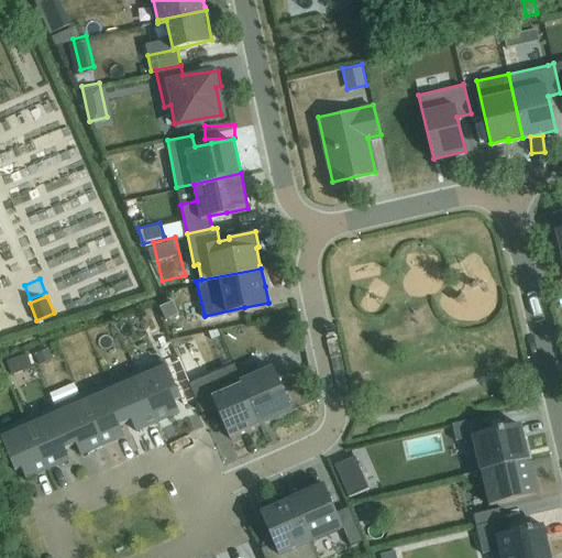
[(167,298),(158,303),(162,308),(165,317),(178,312),(172,297),(167,298)]
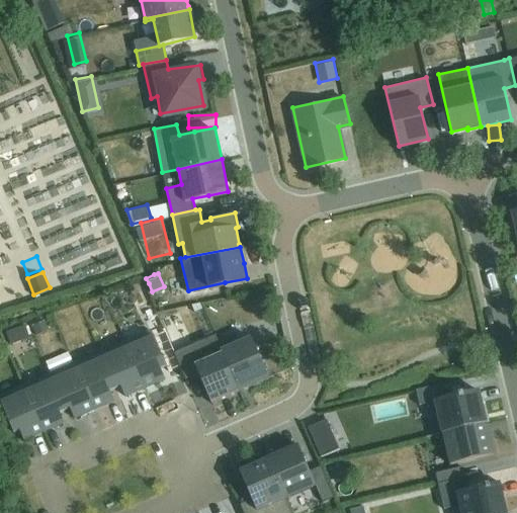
[(24,323),(5,329),(9,342),(28,336),(24,323)]
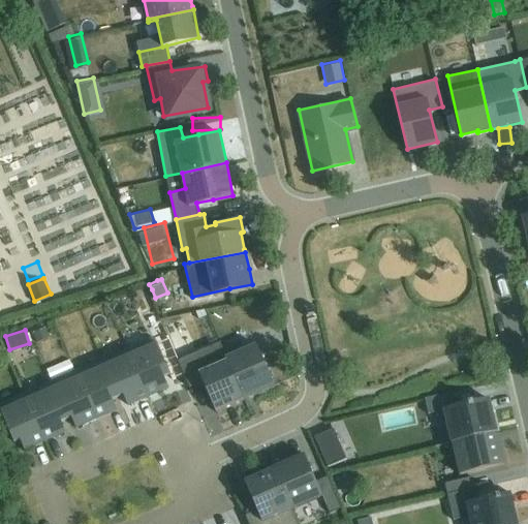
[(127,348),(148,394),(167,384),(163,374),(169,372),(153,336),(127,348)]
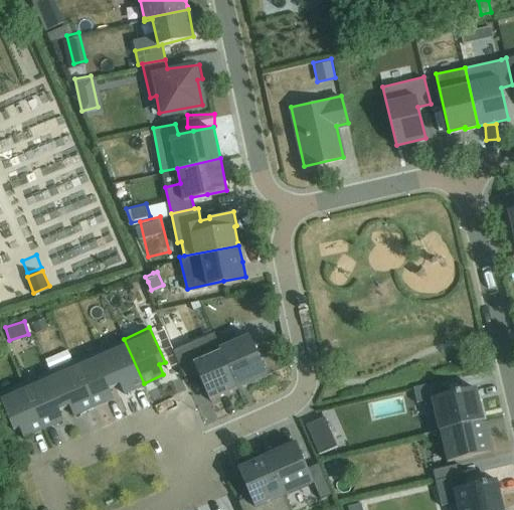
[(213,332),(174,350),(184,375),(196,369),(209,398),(237,386),(219,346),(213,332)]
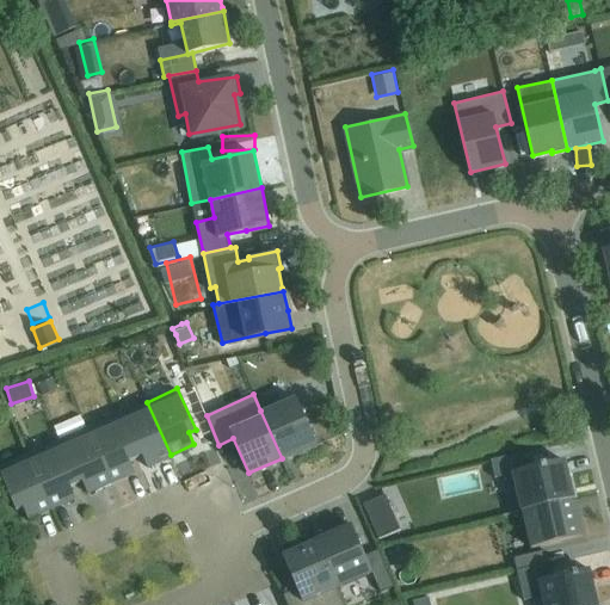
[(291,402),(289,399),(260,411),(282,458),(316,444),(297,400),(291,402)]
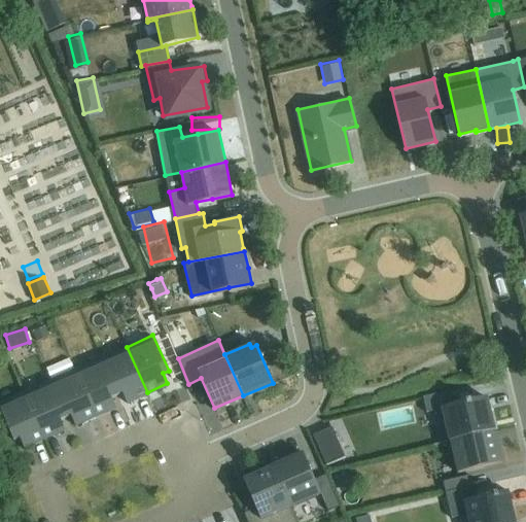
[(101,357),(116,392),(121,390),(127,401),(147,392),(127,347),(101,357)]
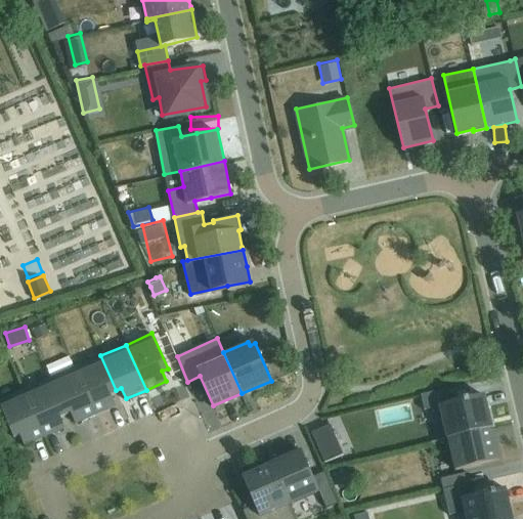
[(15,356),(22,371),(45,359),(39,346),(15,356)]
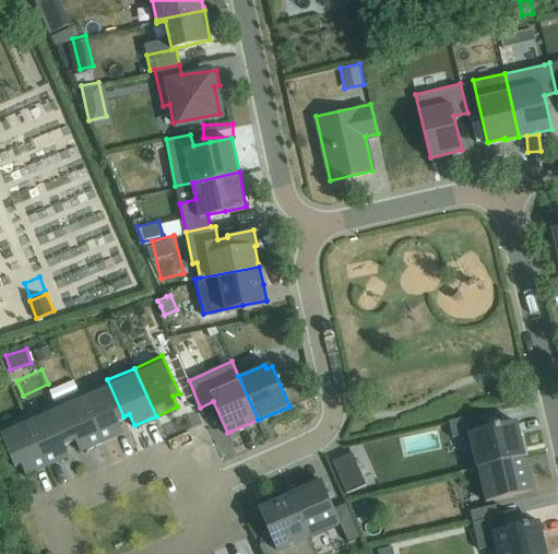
[(80,391),(101,440),(122,431),(118,420),(123,416),(107,379),(80,391)]
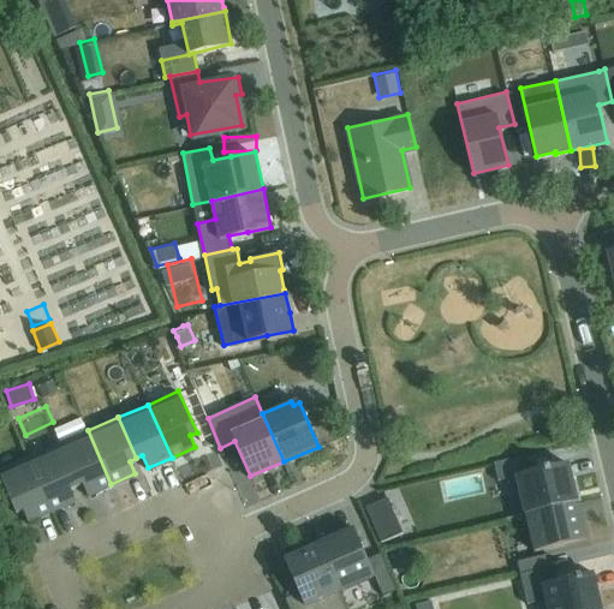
[(57,443),(76,484),(82,482),(88,494),(111,484),(88,430),(57,443)]
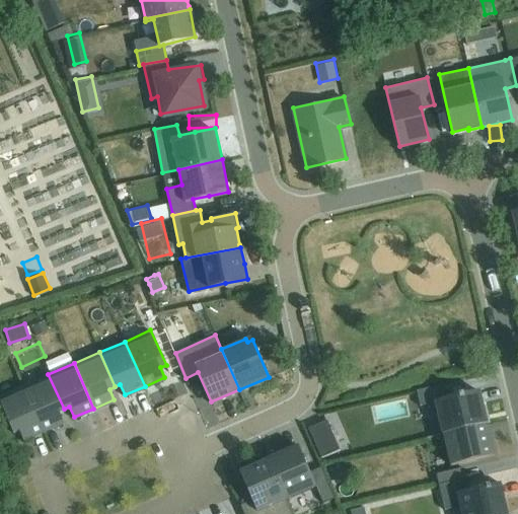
[(23,385),(44,430),(64,422),(59,411),(64,409),(48,374),(23,385)]
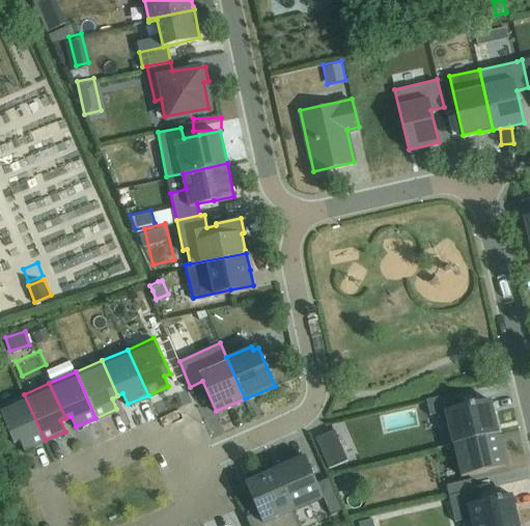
[(429,413),(445,410),(445,408),(457,406),(454,392),(454,391),(425,397),(426,399),(429,413)]
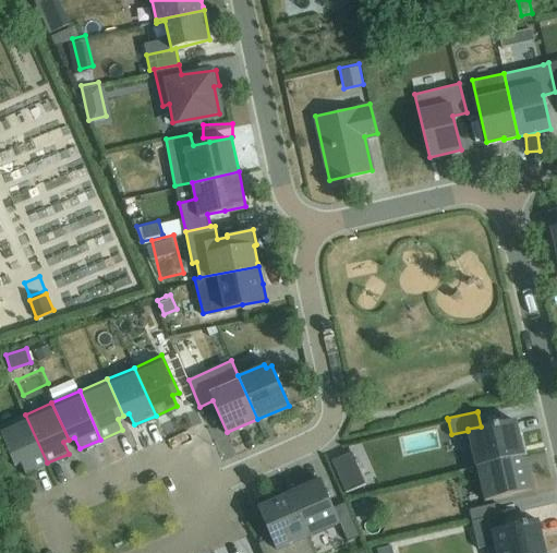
[(47,463),(25,415),(0,425),(0,431),(14,464),(21,460),(25,472),(47,463)]
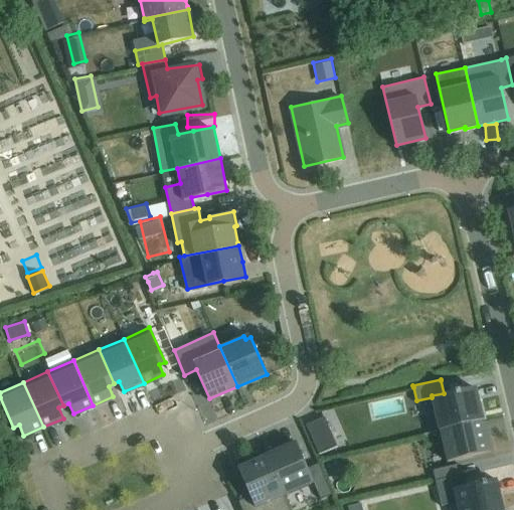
[(433,431),(440,429),(483,418),(475,385),(444,393),(432,395),(432,397),(435,409),(427,410),(433,431)]
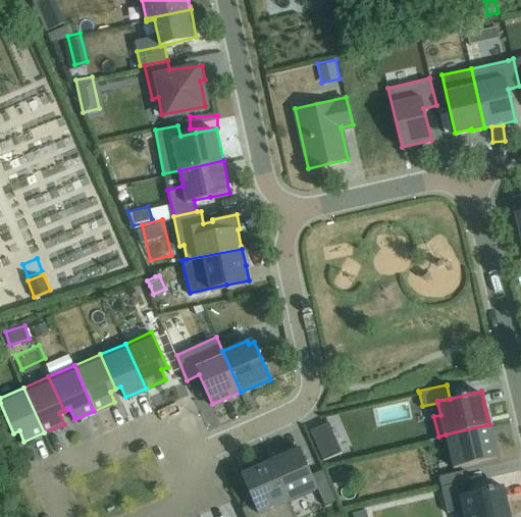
[(489,424),(446,434),(453,466),(497,456),(489,424)]
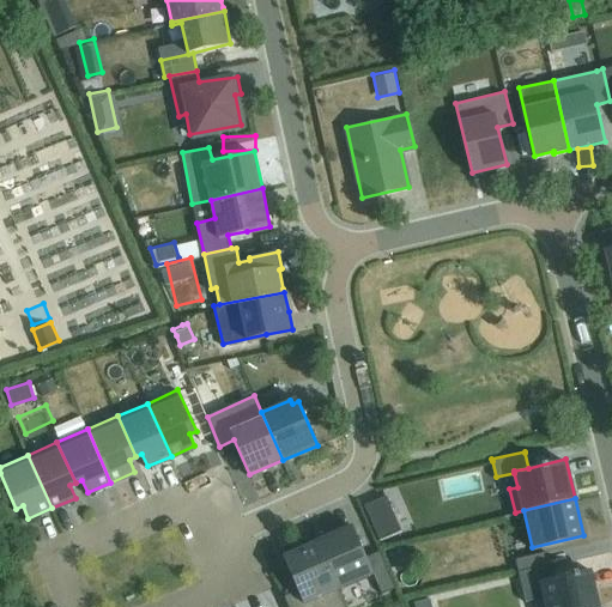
[(397,530),(388,514),(375,519),(383,536),(397,530)]
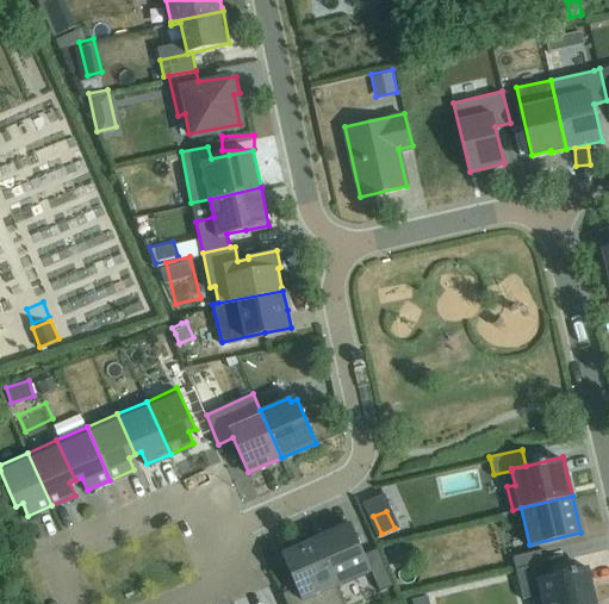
[(377,537),(378,536),(383,535),(381,534),(373,516),(370,517),(368,518),(377,537)]
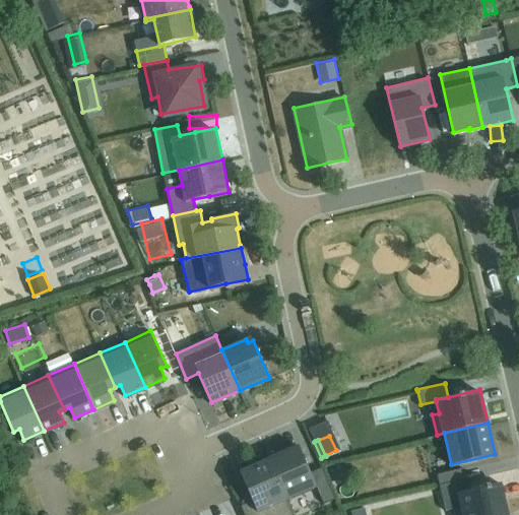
[(268,457),(285,499),(316,486),(299,445),(268,457)]
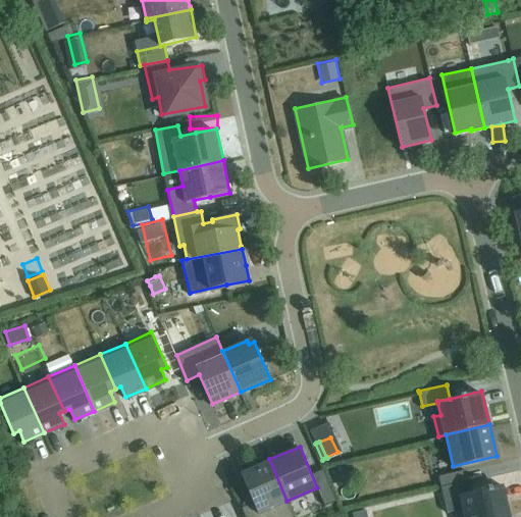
[(287,501),(269,459),(241,472),(253,502),(246,505),(251,516),(289,516),(294,515),(287,501)]
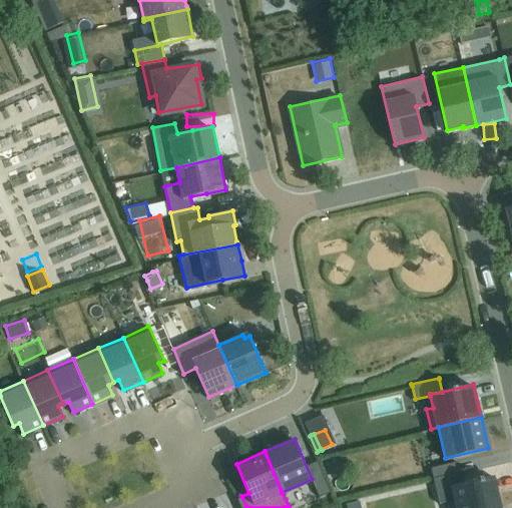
[(434,478),(461,471),(459,461),(431,468),(434,478)]
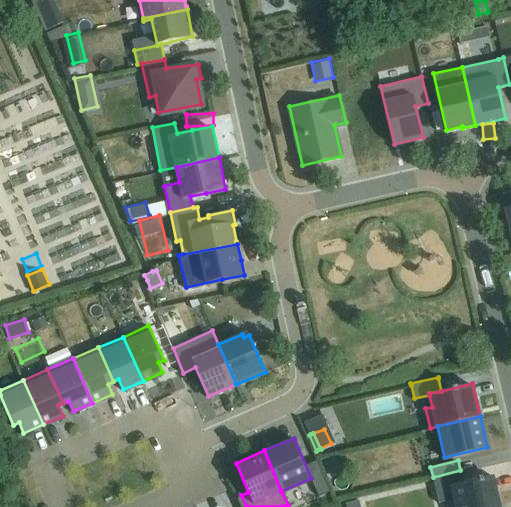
[(460,470),(433,477),(438,501),(453,497),(455,506),(498,506),(495,494),(498,494),(493,474),(463,481),(460,470)]
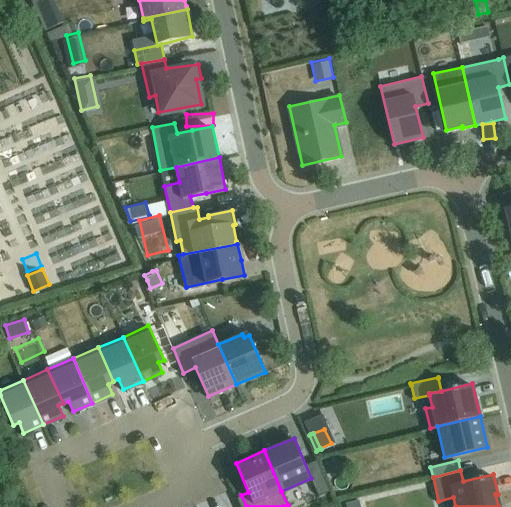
[(240,506),(246,506),(241,495),(237,496),(240,506)]
